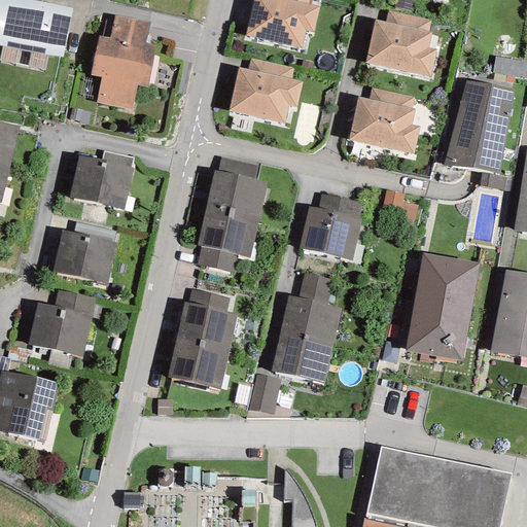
[(0,0),(0,44),(1,45),(47,55),(62,57),(72,9),(41,4),(21,0),(0,0)]
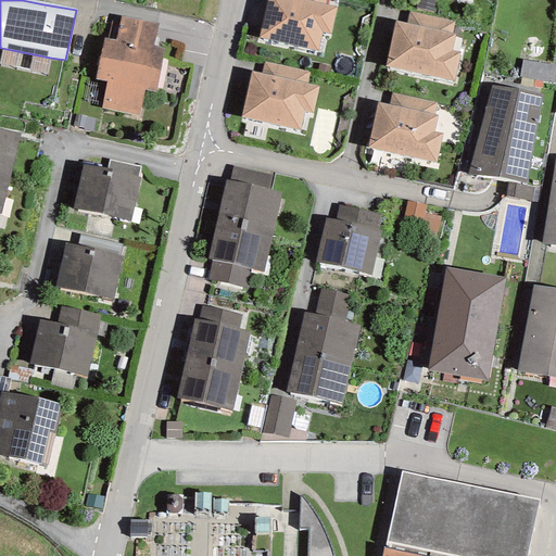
[(330,34),(336,7),(325,4),(325,0),(266,0),(258,37),(316,51),(320,33),(330,34)]
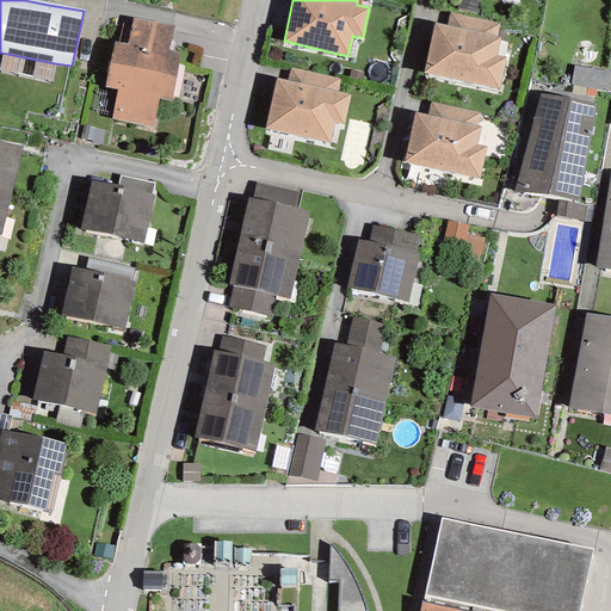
[(475,13),(479,1),(475,0),(458,0),(456,8),(475,13)]
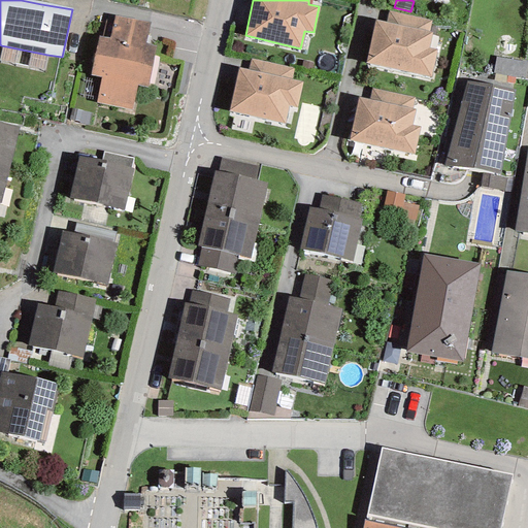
[(430,77),(435,51),(427,50),(431,33),(428,33),(431,22),(388,11),(386,22),(374,20),(365,63),(430,77)]
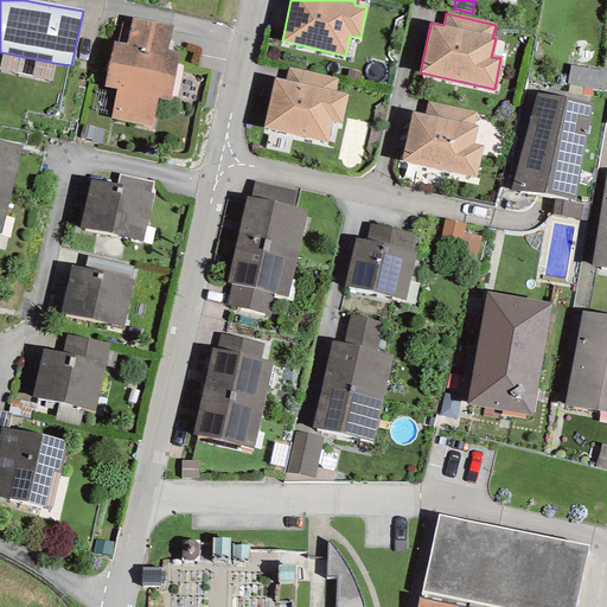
[(116,89),(110,119),(152,127),(158,98),(170,100),(179,52),(167,50),(172,26),(132,18),(125,44),(114,42),(103,87),(116,89)]
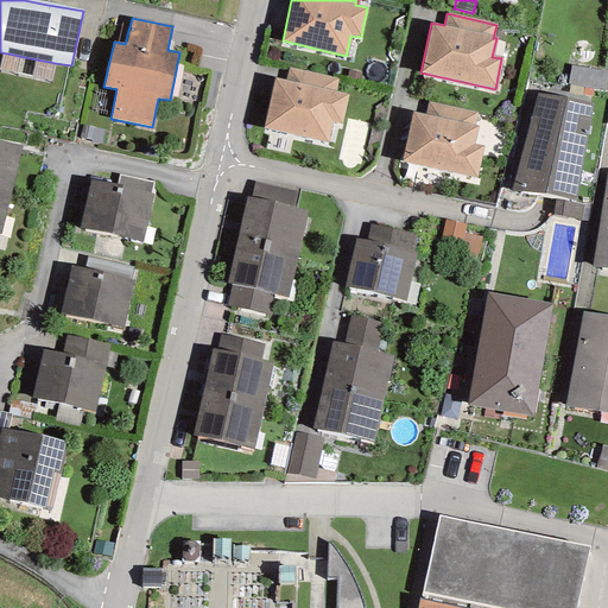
[(0,59),(0,70),(51,81),(55,63),(1,52),(0,59)]
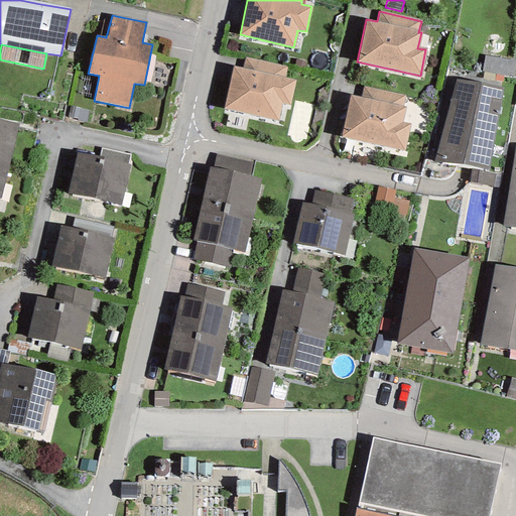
[(515,77),(515,63),(515,61),(515,60),(484,55),(482,72),(496,75),(503,76),(515,77)]
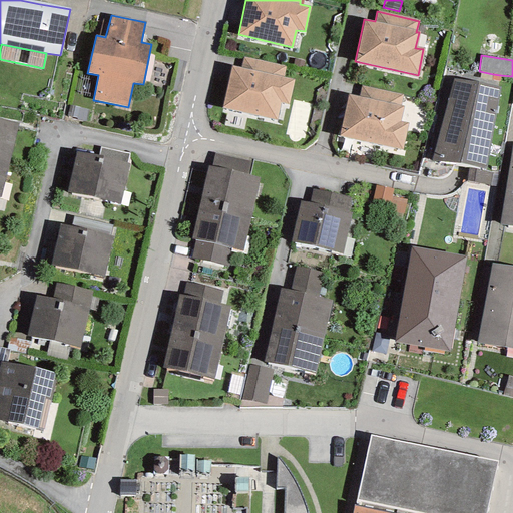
[(289,104),(294,79),(284,77),(286,66),(244,56),(241,67),(232,65),(222,107),(276,120),(280,103),(289,104)]
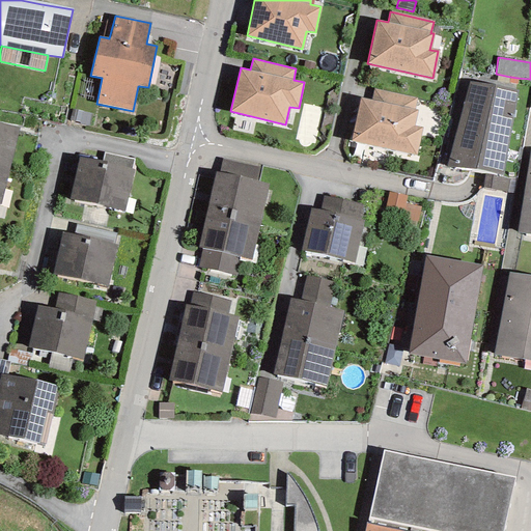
[(516,90),(469,82),(447,167),(502,175),(516,90)]
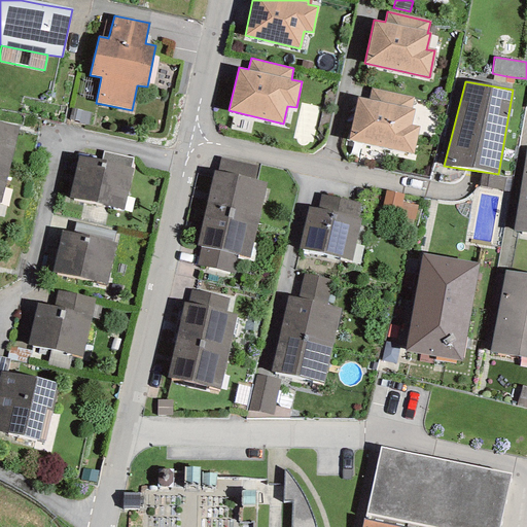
[(413,153),(418,128),(411,126),(414,110),(411,109),(414,99),(371,89),(369,99),(358,97),(348,140),(413,153)]
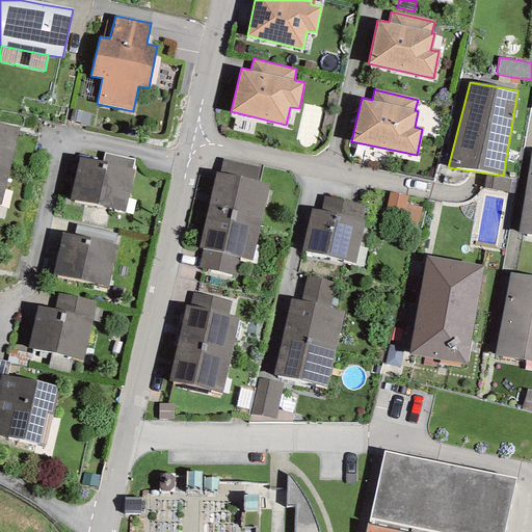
[(19,128),(0,123),(0,164),(9,167),(19,128)]
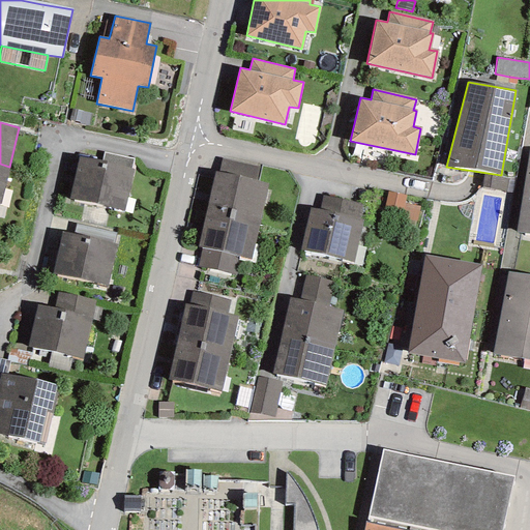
[(529,149),(529,150),(516,232),(529,234),(529,149)]
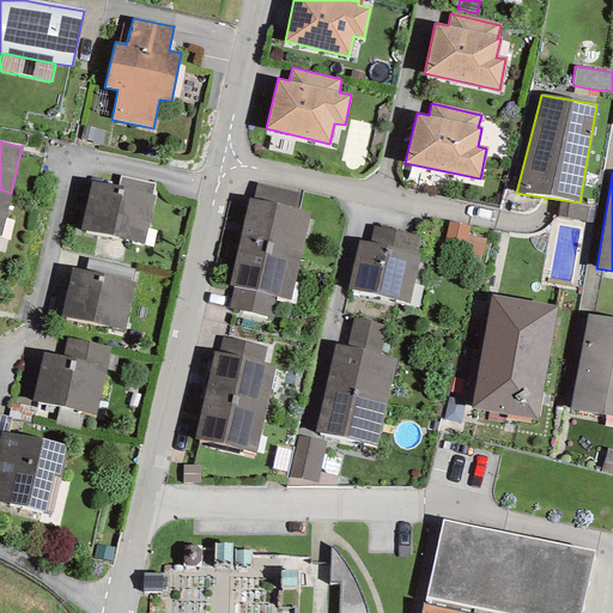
[(143,244),(155,196),(152,195),(155,183),(120,177),(116,187),(91,182),(79,230),(143,244)]
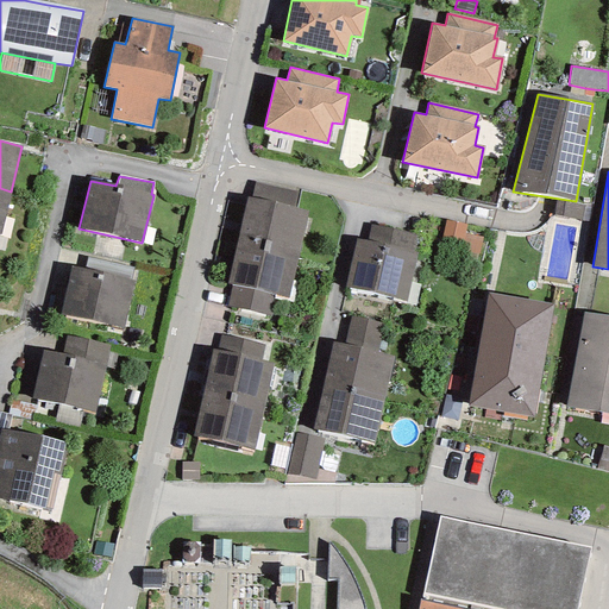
[(294,207),(297,193),(255,183),(252,198),(294,207)]
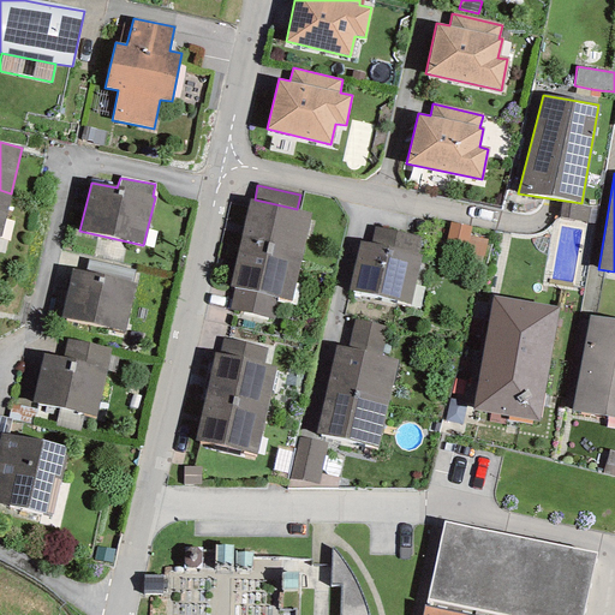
[(11,193),(0,190),(0,237),(11,193)]
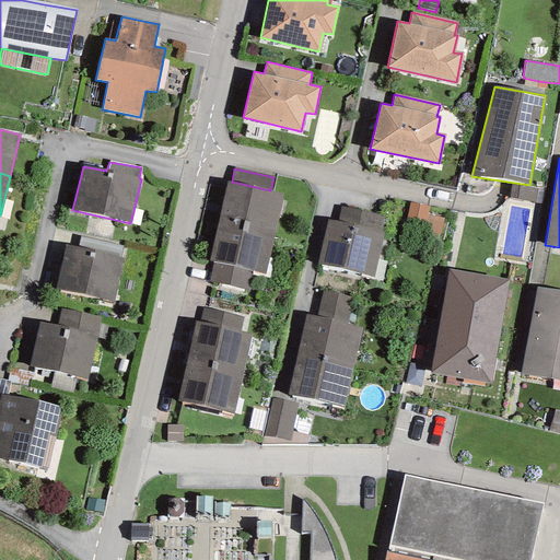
[(272,241),(283,194),(270,190),(232,182),(228,182),(217,228),(272,241)]
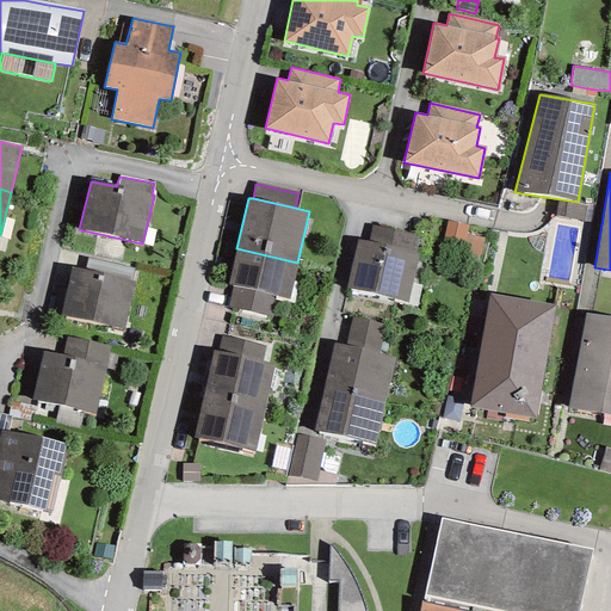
[(584,221),(586,207),(559,202),(555,216),(584,221)]
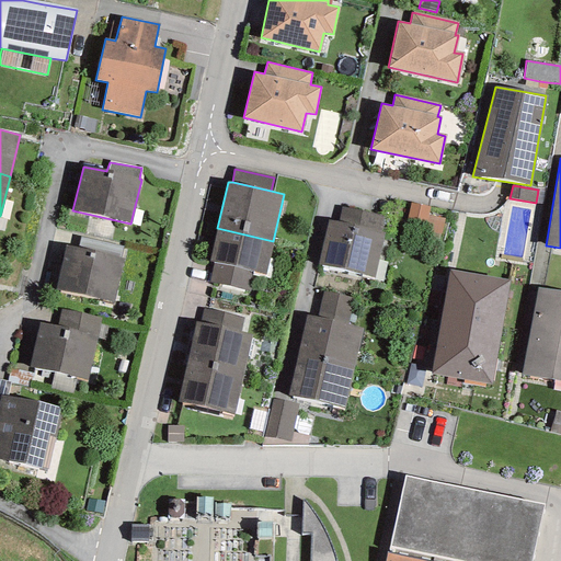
[(442,235),(445,219),(427,216),(428,207),(411,203),(405,227),(442,235)]
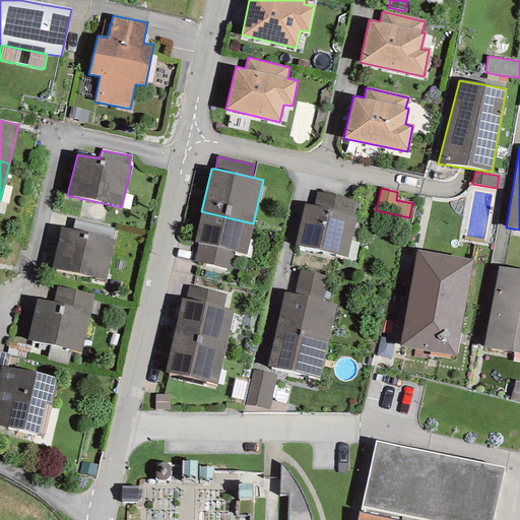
[(355,201),(316,192),(313,205),(304,203),(294,246),(346,258),(356,216),(351,215),(355,201)]
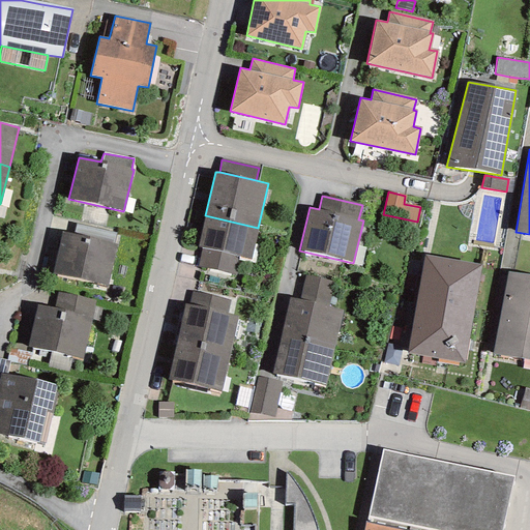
[(251,261),(258,228),(205,215),(198,247),(202,248),(239,258),(251,261)]
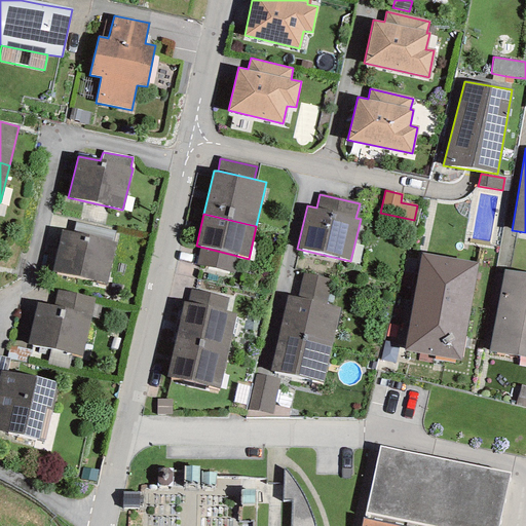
[(113,242),(115,231),(75,222),(72,233),(113,242)]
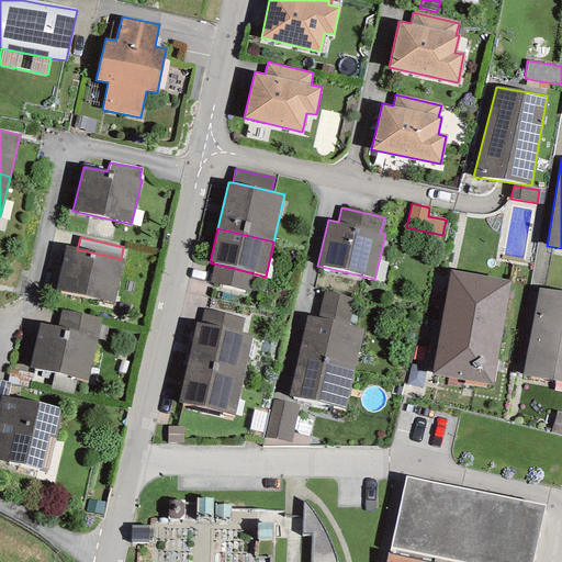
[(77,249),(65,246),(55,289),(113,303),(123,259),(121,259),(77,249)]
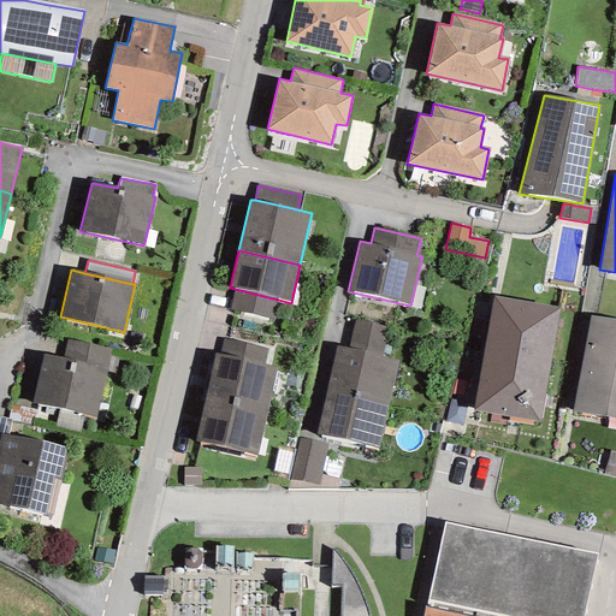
[(230,311),(273,320),(278,300),(235,289),(230,311)]
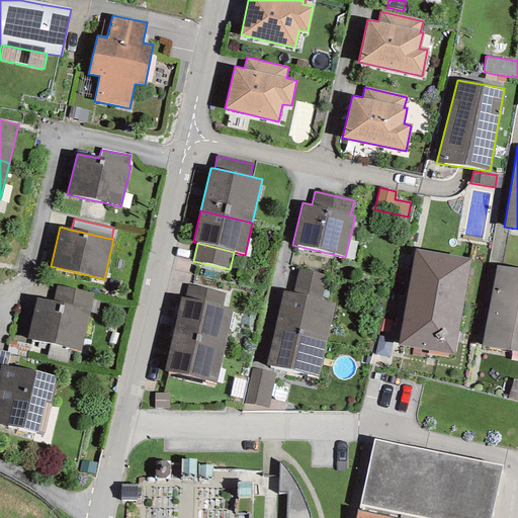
[(469,259),(415,249),(398,345),(452,355),(469,259)]
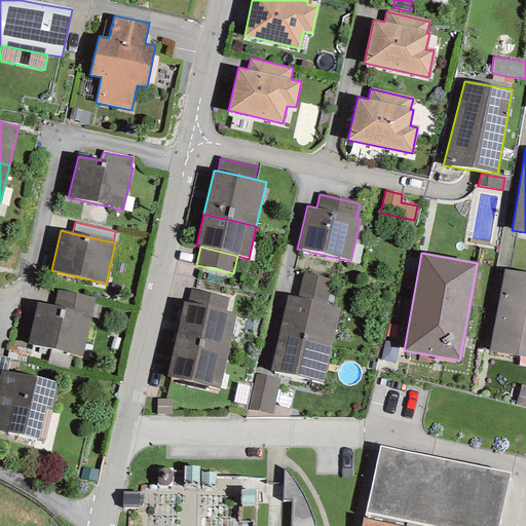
[(525,273),(504,270),(489,351),(525,359),(525,273)]
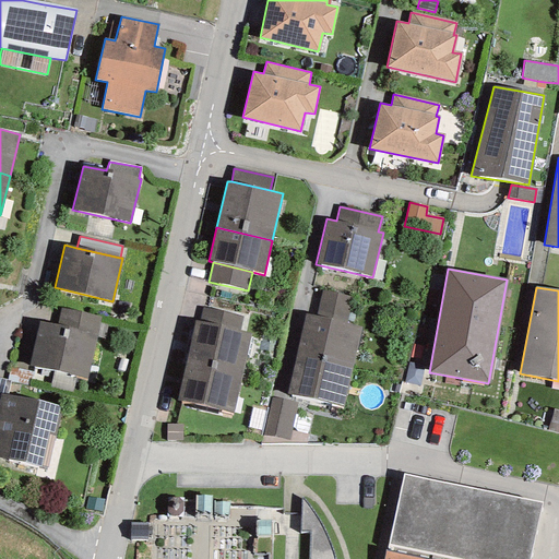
[(316,316),(346,323),(352,297),(321,290),(316,316)]
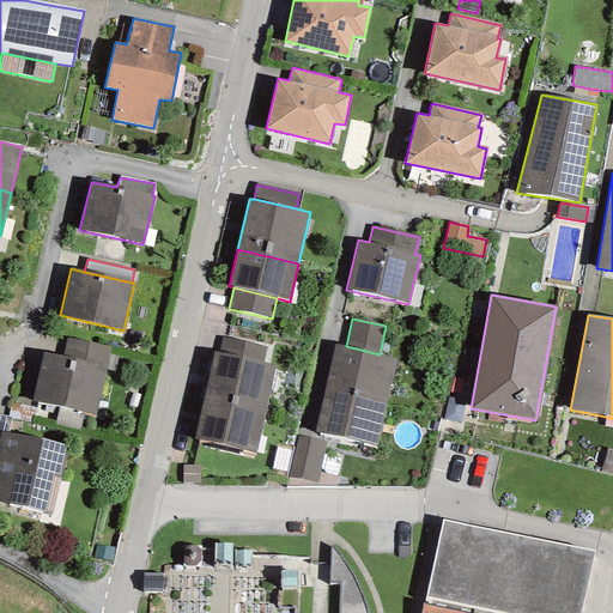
[(262,360),(266,346),(223,337),(219,351),(262,360)]
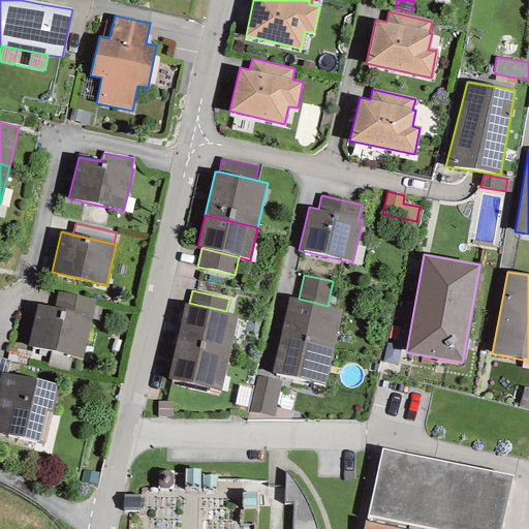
[(95,300),(57,291),(54,307),(37,305),(27,346),(83,359),(95,300)]
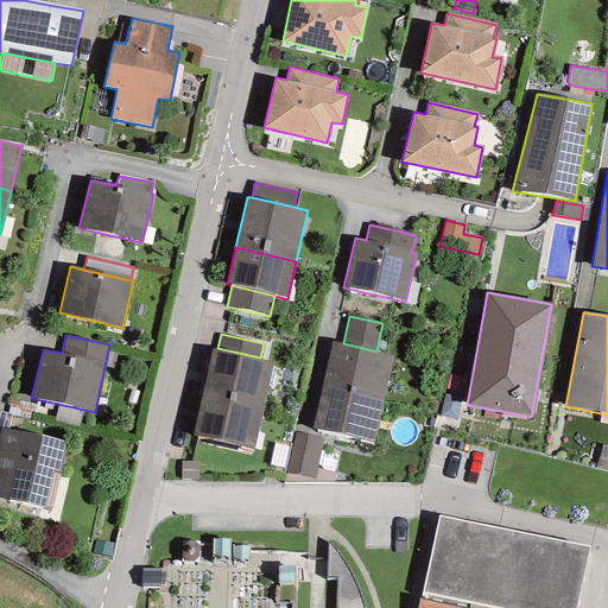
[(377,352),(343,343),(333,341),(322,386),(384,400),(394,356),(377,352)]
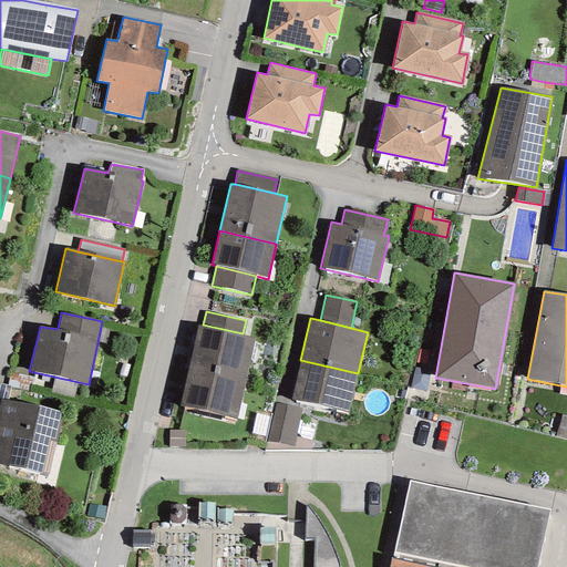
[(245,384),(255,337),(243,333),(203,325),(199,325),(187,371),(245,384)]
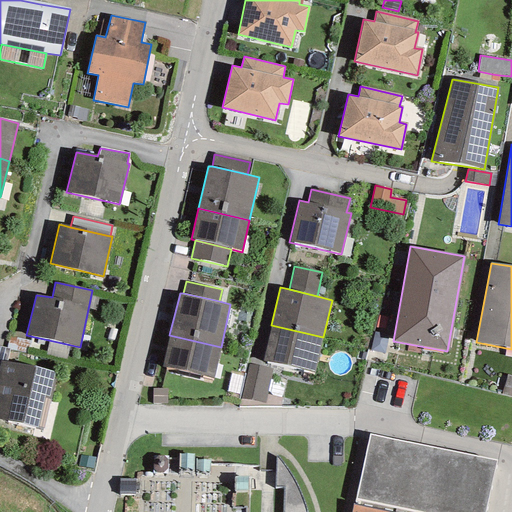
[(323,337),(271,325),(263,361),(314,373),(323,337)]
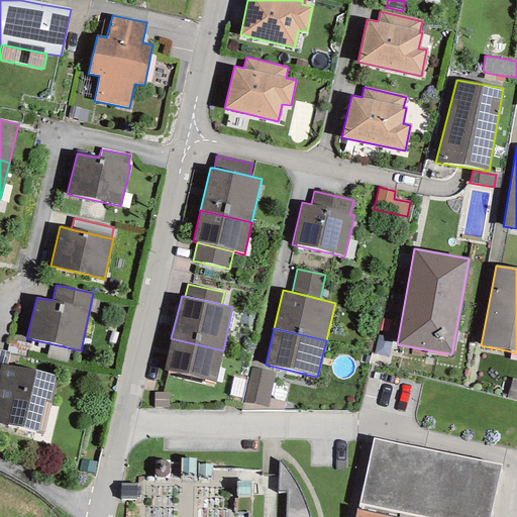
[(216,383),(223,350),(171,338),(164,371),(216,383)]
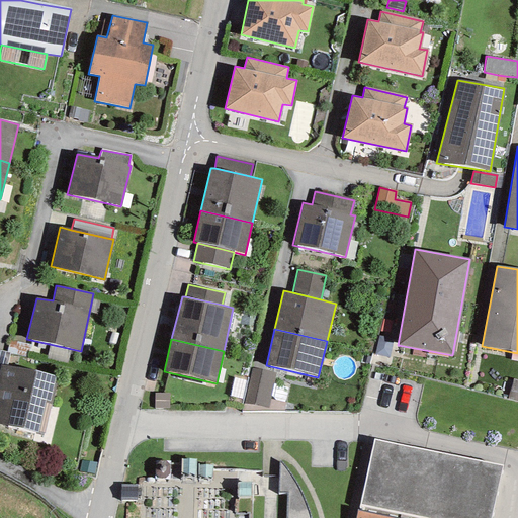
[(29,351),(31,345),(9,340),(6,352),(10,353),(24,357),(26,351),(29,351)]
